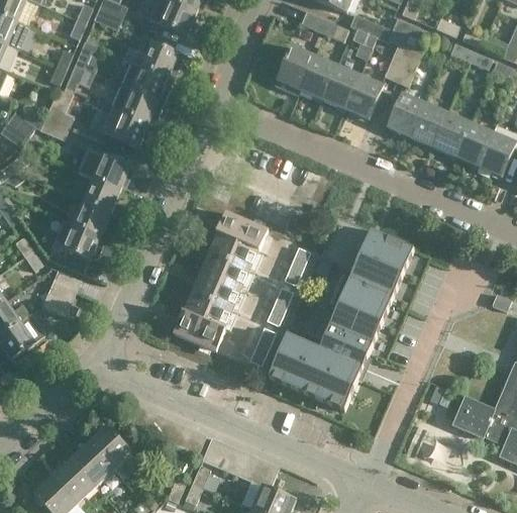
[(0,0),(0,13),(17,21),(26,0),(0,0)]
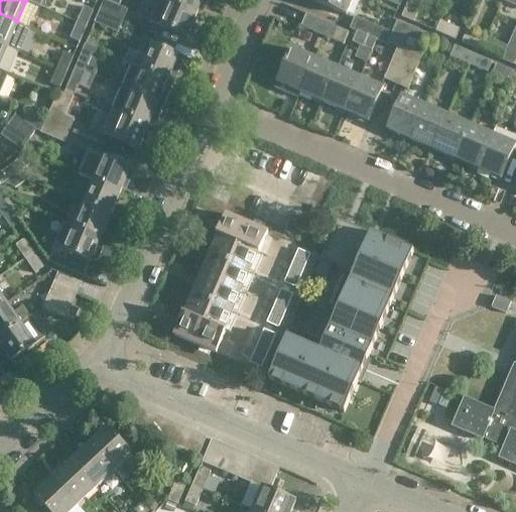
[(127,7),(110,0),(102,0),(98,8),(122,18),(127,7)]
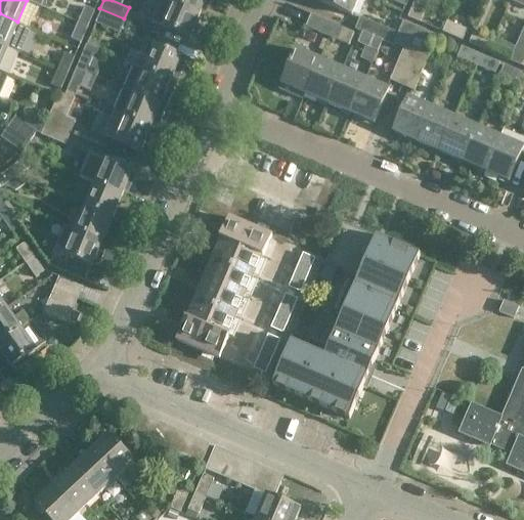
[(159,0),(151,18),(162,23),(189,35),(200,10),(174,0),(159,0)]
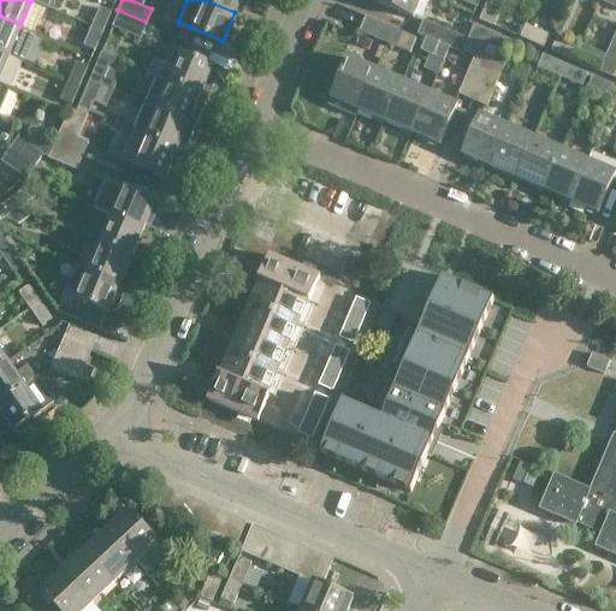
[(205,0),(235,12),(240,0),(205,0)]
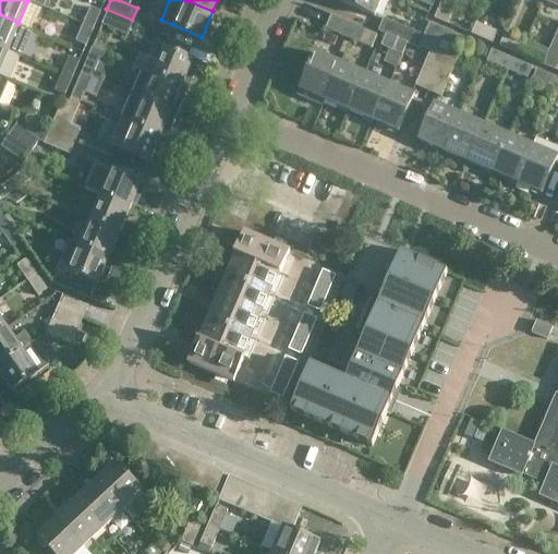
[(344,0),(374,13),(379,0),(344,0)]
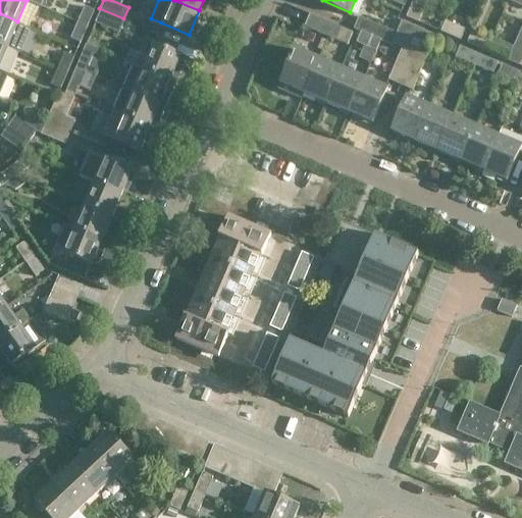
[(410,0),(405,13),(416,18),(423,0),(410,0)]
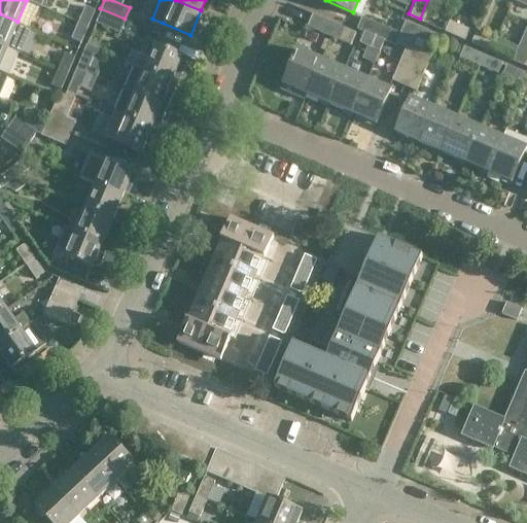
[(94,7),(84,3),(77,20),(86,24),(94,7)]
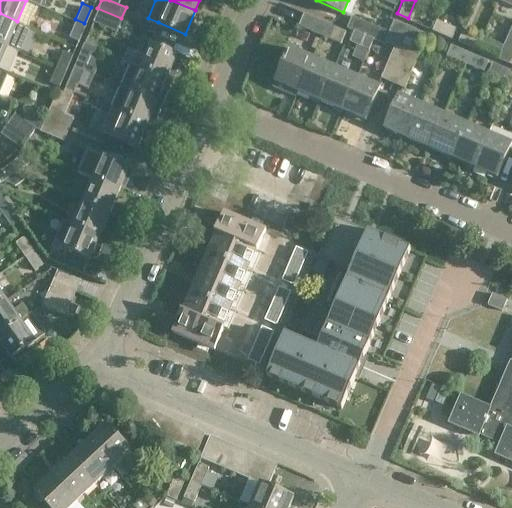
[(93,20),(116,30),(121,18),(97,8),(93,20)]
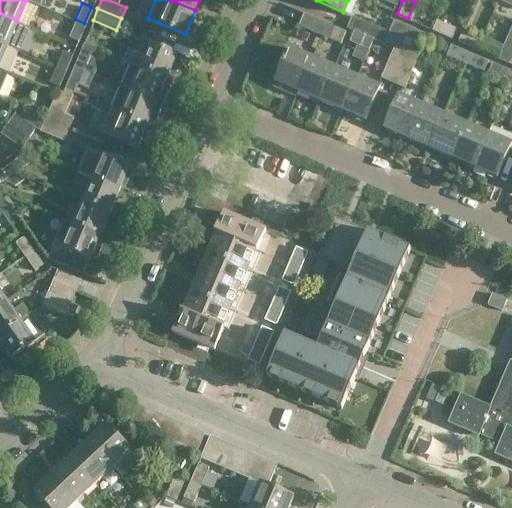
[(298,23),(328,36),(333,24),(304,11),(298,23)]
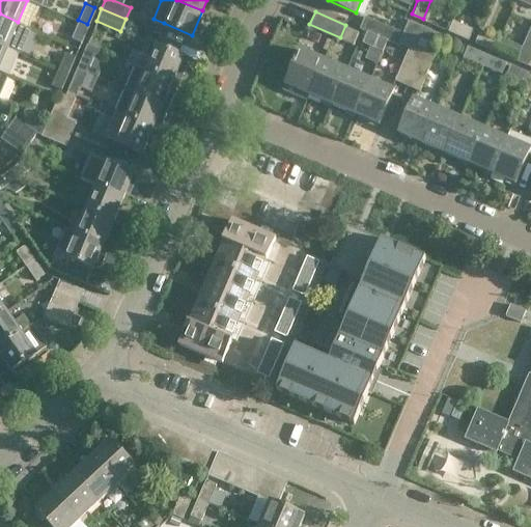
[(0,14),(0,42),(8,46),(19,50),(29,27),(18,22),(0,14)]
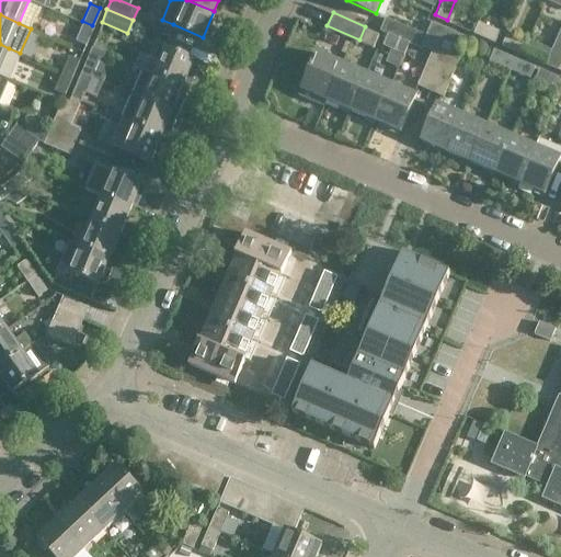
[(378,29),(386,32),(408,41),(413,27),(385,15),(378,29)]
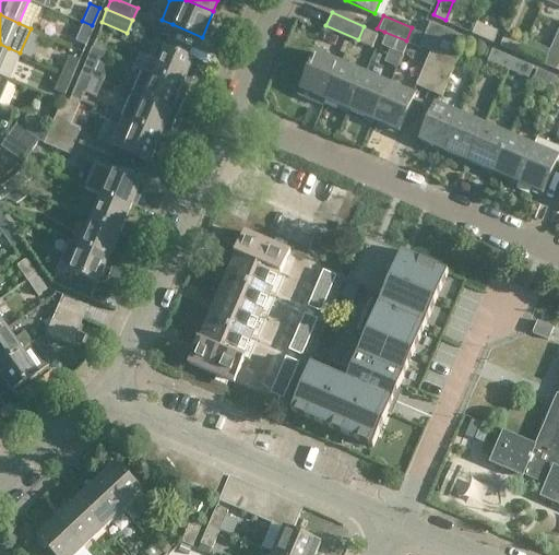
[(424,33),(418,44),(430,48),(442,54),(455,59),(465,35),(429,20),(424,33)]
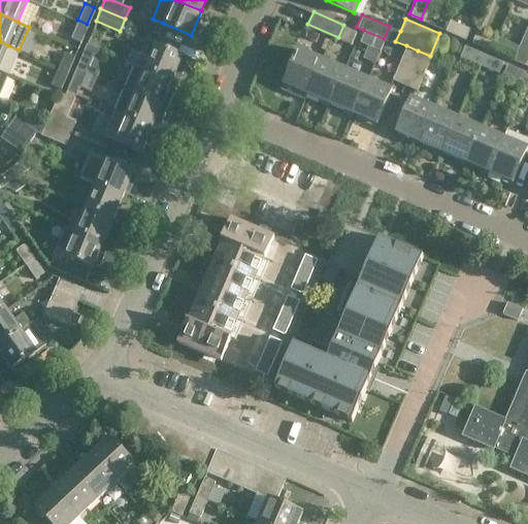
[(450,19),(446,29),(465,37),(469,27),(450,19)]
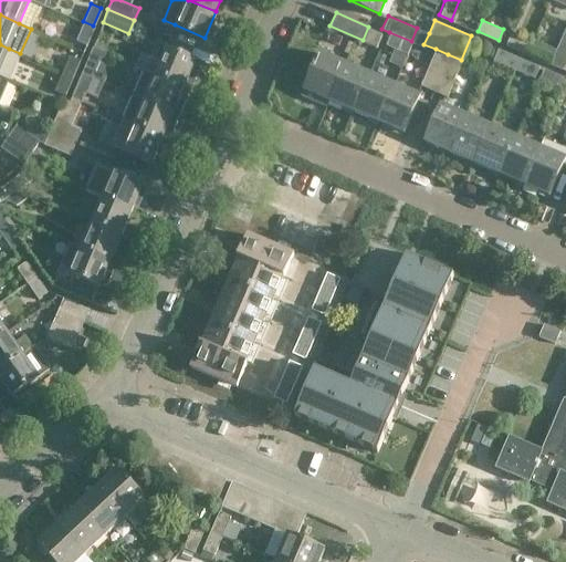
[(75,39),(85,43),(93,25),(83,21),(75,39)]
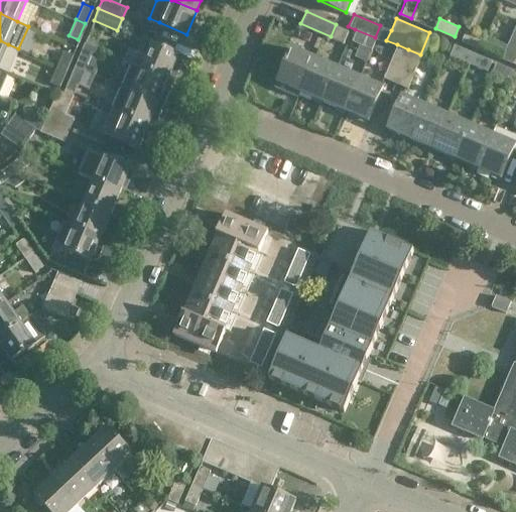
[(515,53),(515,22),(515,23),(501,57),(513,62),(515,53)]
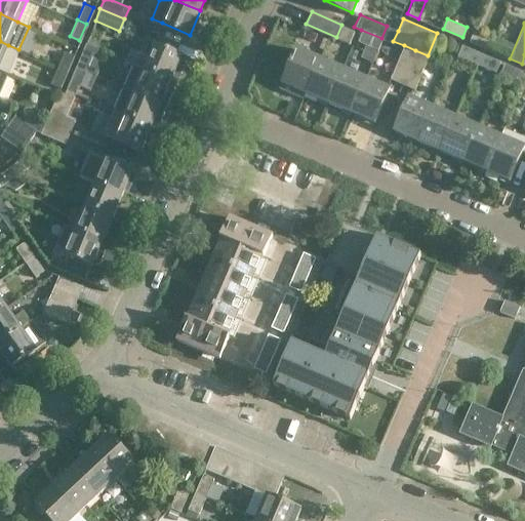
[(349,42),(355,30),(341,25),(336,37),(349,42)]
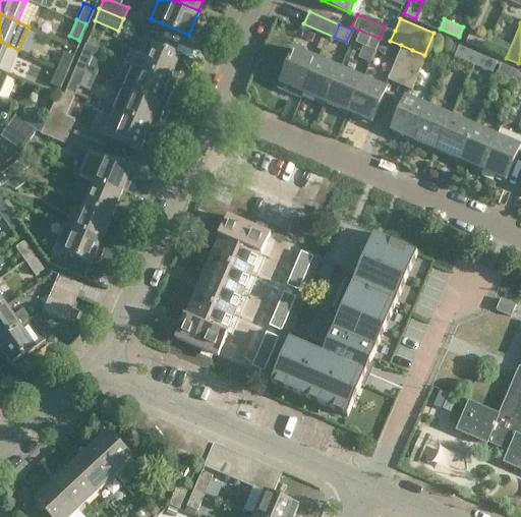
[(389,43),(390,41),(395,31),(384,25),(379,38),(389,43)]
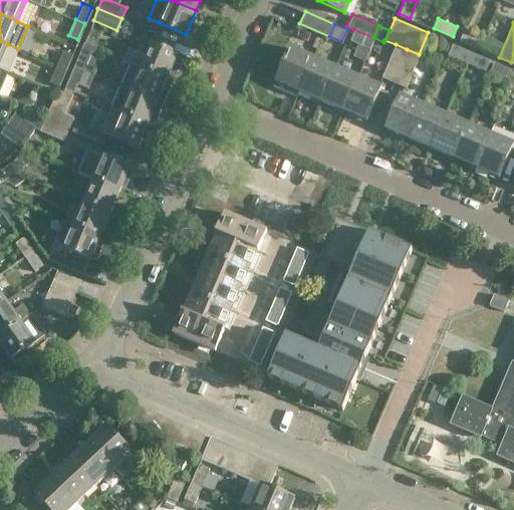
[(463,28),(459,39),(479,47),(483,37),(463,28)]
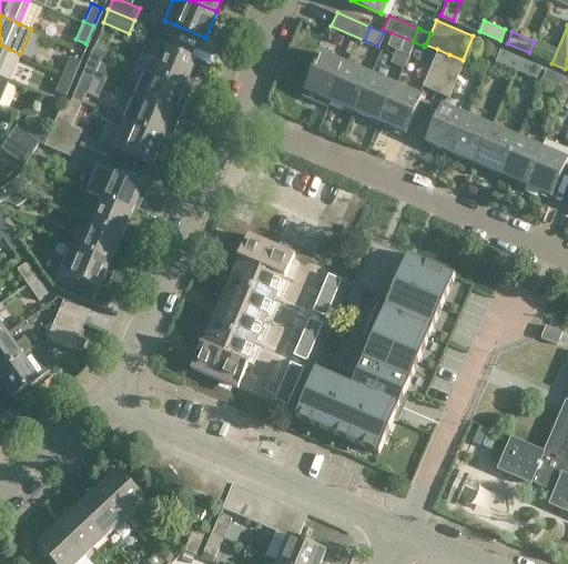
[(407,52),(413,41),(391,32),(386,43),(407,52)]
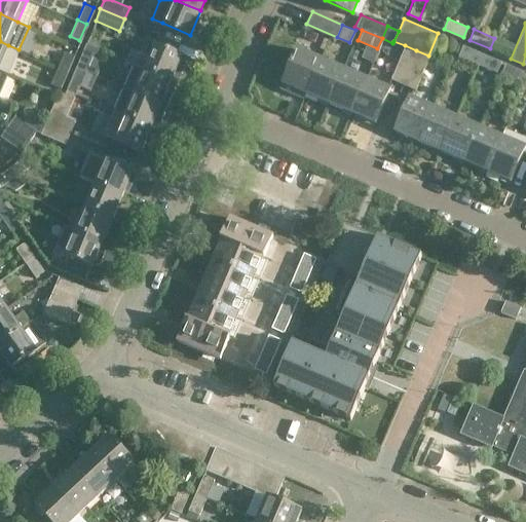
[(154,42),(149,56),(130,47),(125,59),(134,62),(172,78),(176,69),(181,71),(187,58),(181,56),(182,54),(154,42)]
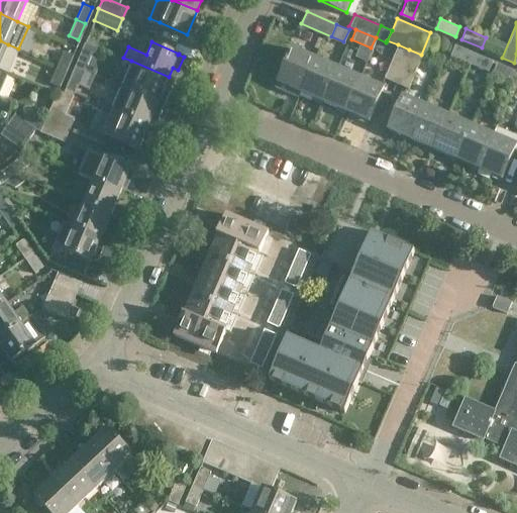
[(454,43),(450,54),(469,62),(474,52),(454,43)]
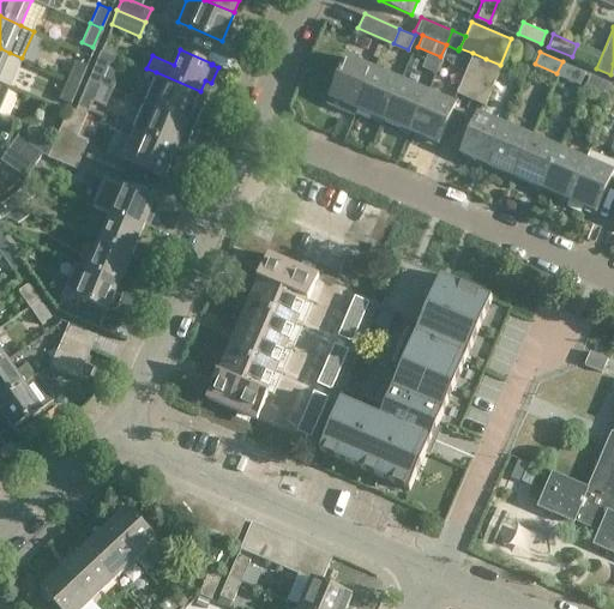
[(473,53),(456,91),(469,97),(486,59),(473,53)]
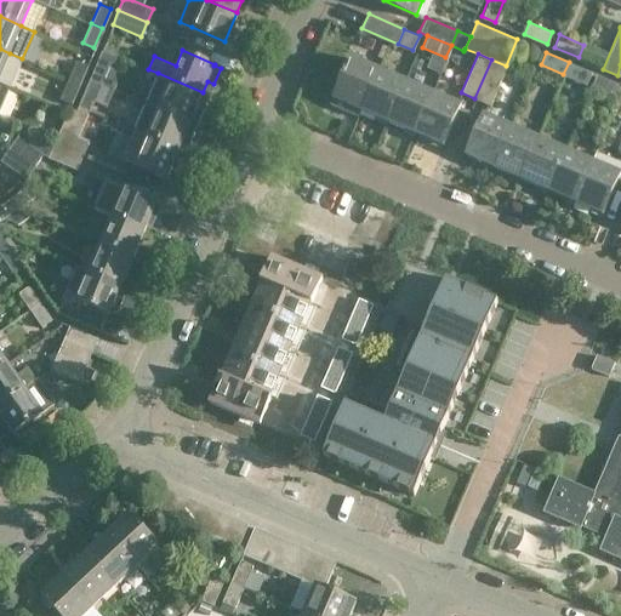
[(360,108),(379,67),(351,55),(330,102),(346,109),(348,102),(360,108)]
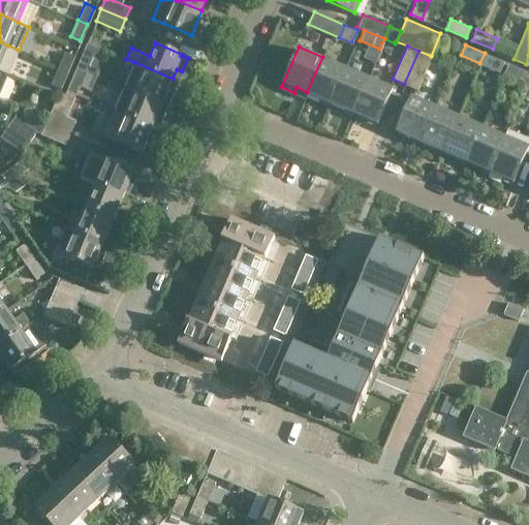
[(74,54),(65,51),(58,66),(67,70),(74,54)]
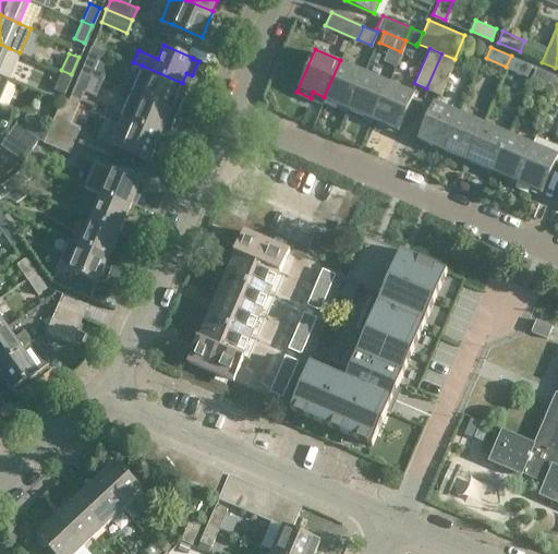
[(91,73),(98,57),(87,53),(81,69),(91,73)]
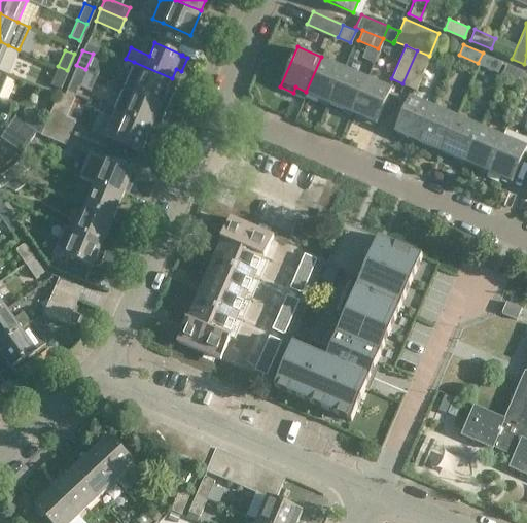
[(402,83),(415,89),(429,56),(417,50),(402,83)]
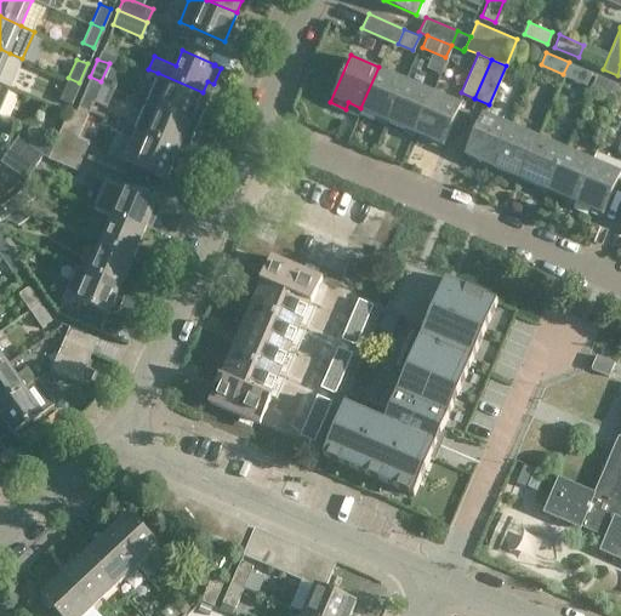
[(563,74),(586,84),(591,70),(569,62),(563,74)]
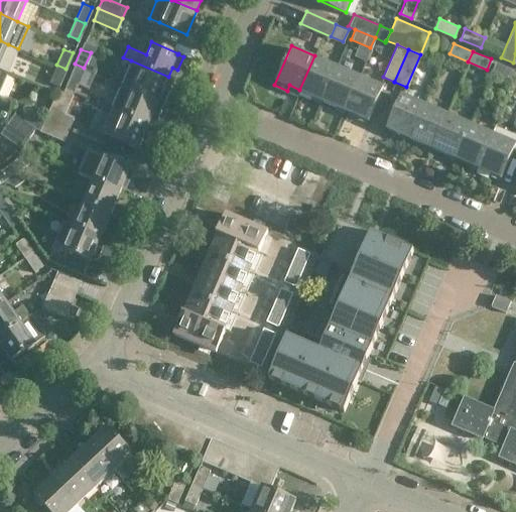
[(314,55),(299,90),(323,99),(337,65),(314,55)]
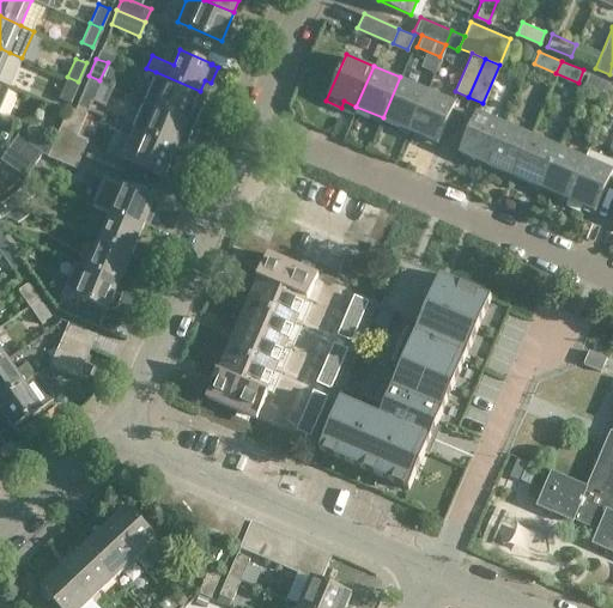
[(201,105),(195,103),(200,91),(156,72),(144,99),(194,121),(201,105)]
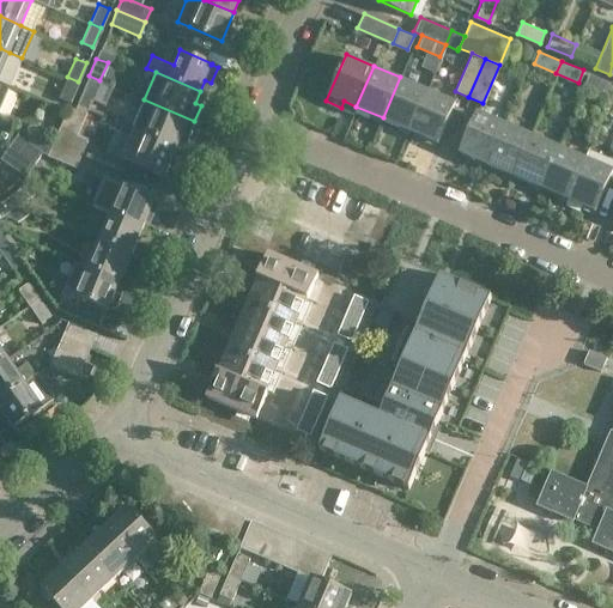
[(583,85),(606,93),(611,81),(589,73),(583,85)]
